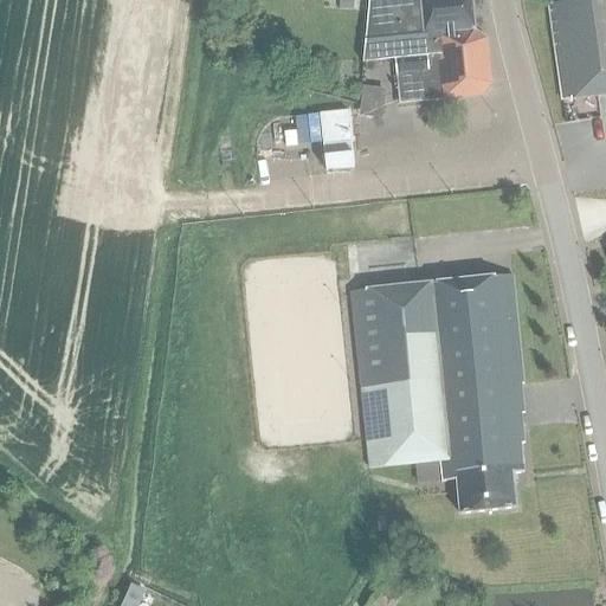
[(353,11),(353,0),(337,0),(337,11),(353,11)]
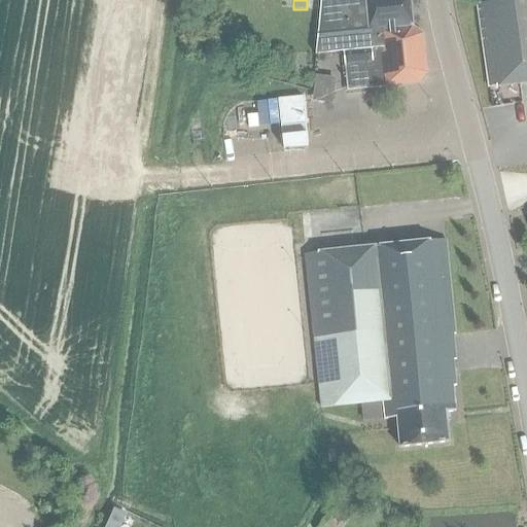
[(318,55),(343,53),(371,49),(379,49),(378,44),(381,44),(381,38),(380,29),(412,27),(409,0),(328,0),(320,1),(313,48),(313,50),(315,54),(318,55)]
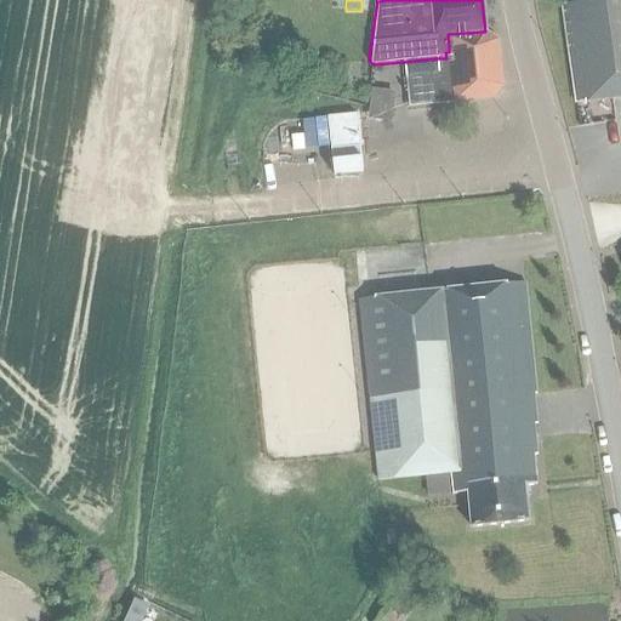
[(620,0),(563,0),(565,6),(562,6),(576,106),(620,98),(620,0)]
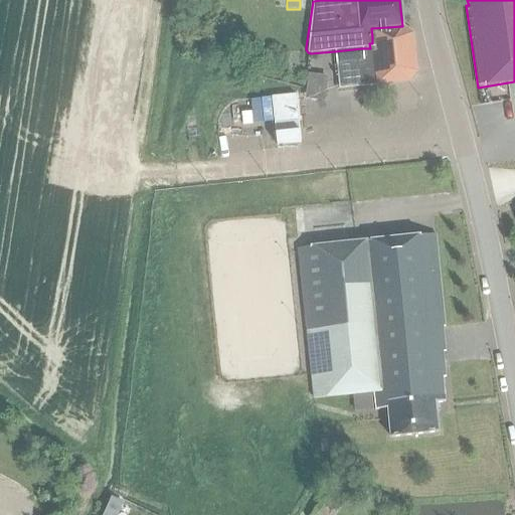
[(339,90),(408,82),(416,72),(412,33),(402,26),(371,28),(372,37),(372,43),(369,43),(370,48),(362,48),(363,59),(336,62),(339,90)]
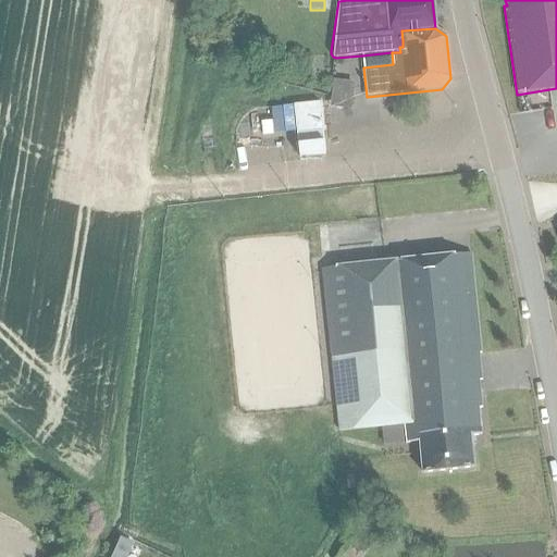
[(363,66),(363,67),(393,64),(392,52),(362,56),(363,66)]
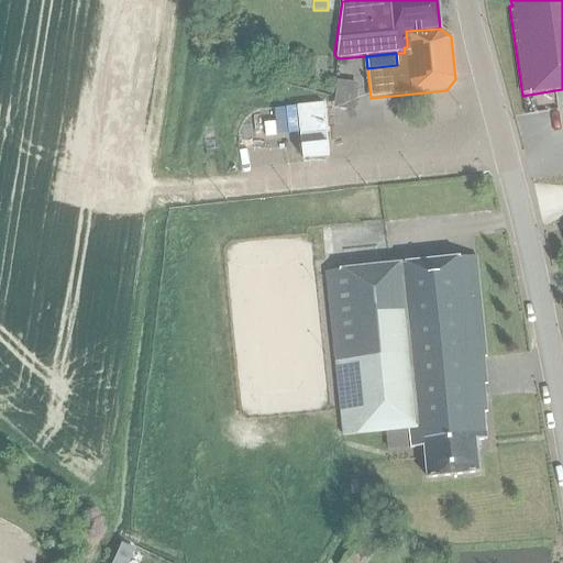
[(475,256),(328,272),(344,437),(409,430),(411,449),(423,448),(427,478),(478,473),(475,442),(486,441),(483,414),(486,414),(484,386),(486,385),(483,359),(485,357),(475,256)]
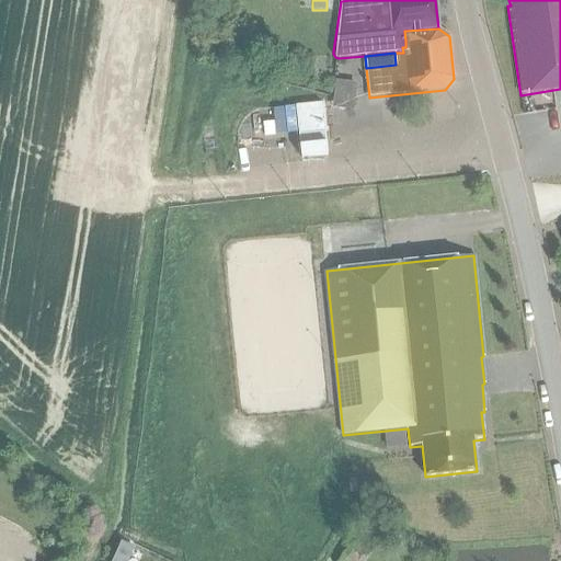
[(353,542),(357,558),(370,554),(366,539),(353,542)]
